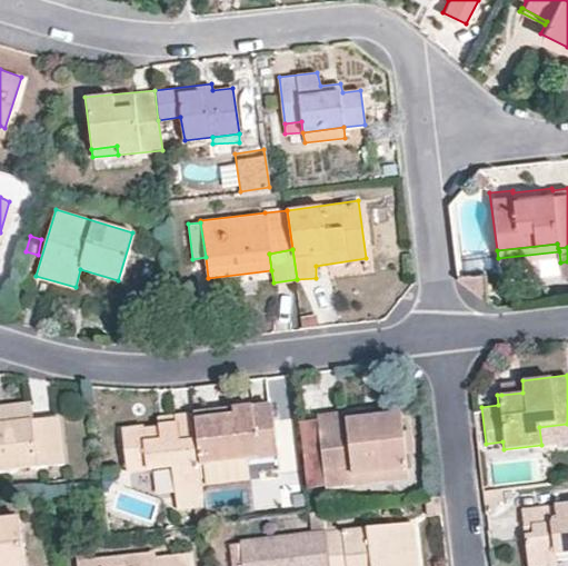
[(522,393),(522,380),(500,383),(501,395),(522,393)]
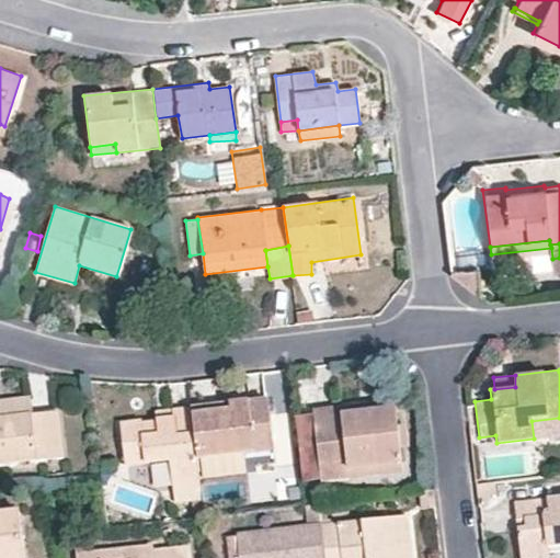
[(0,416),(31,412),(29,396),(0,398),(0,416)]
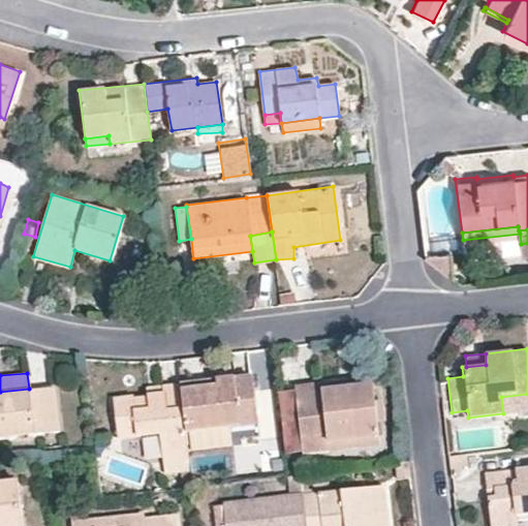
[(217,385),(182,390),(186,433),(255,425),(248,374),(216,377),(217,385)]
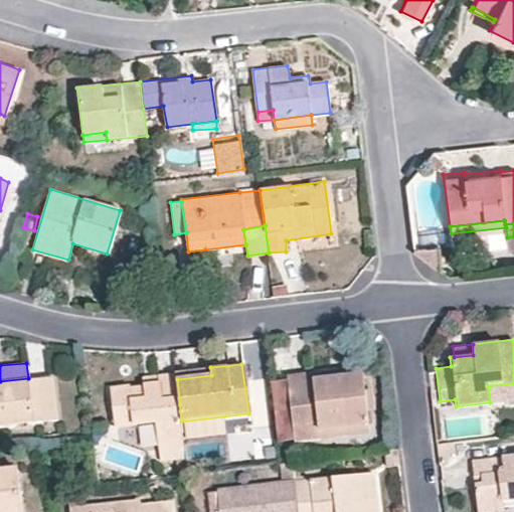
[(287,375),(287,378),(294,432),(294,435),(366,424),(364,410),(362,390),(359,365),(287,375)]
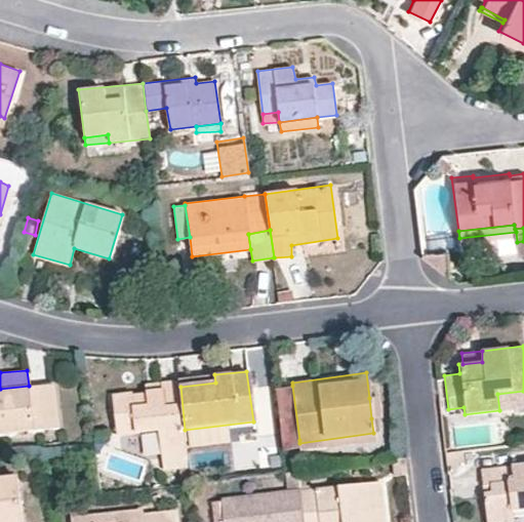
[(215,383),(214,374),(179,378),(180,385),(180,387),(215,383)]
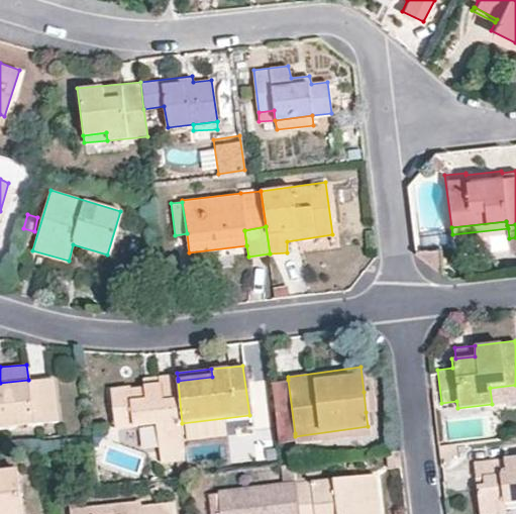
[(177,373),(158,374),(159,383),(143,384),(128,386),(128,385),(108,387),(113,428),(156,424),(160,461),(187,457),(185,445),(182,424),(182,423),(178,381),(178,379),(177,373)]
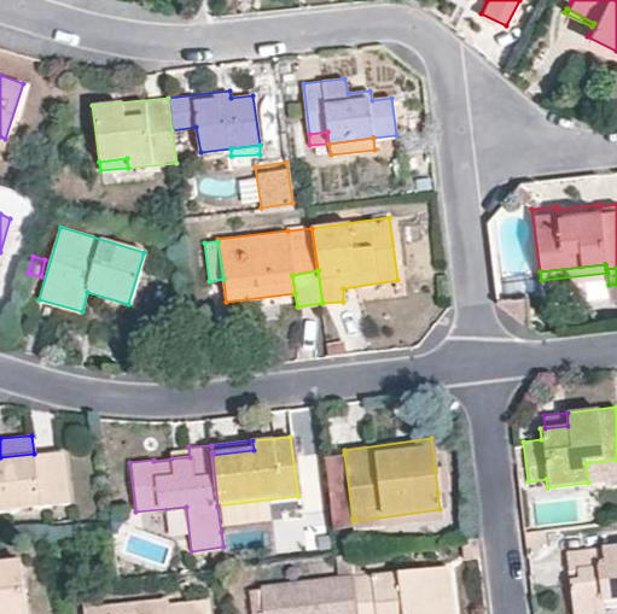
[(190,457),(188,446),(170,450),(172,458),(190,457)]
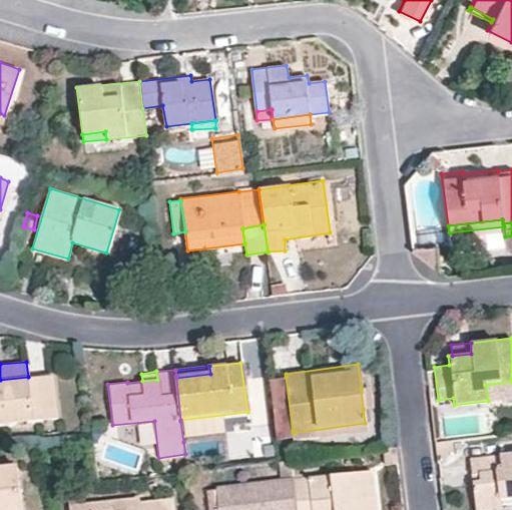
[(0,425),(33,421),(33,418),(55,416),(50,375),(28,377),(0,380),(0,425)]
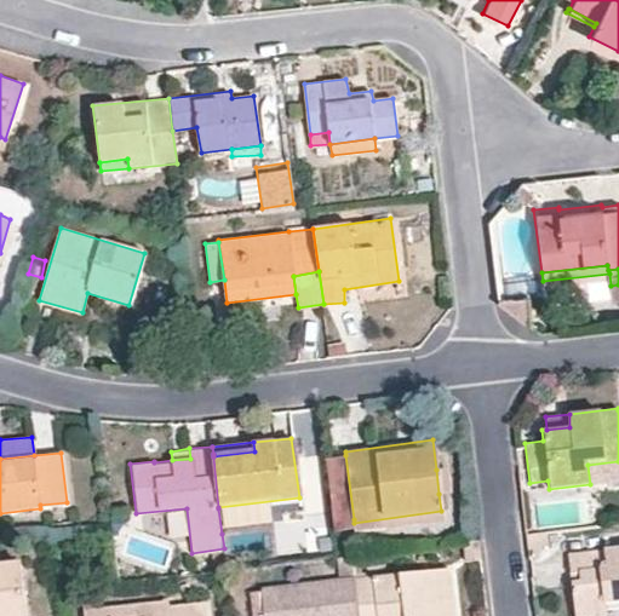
[(345,455),(325,458),(332,530),(354,527),(354,523),(354,519),(345,455)]
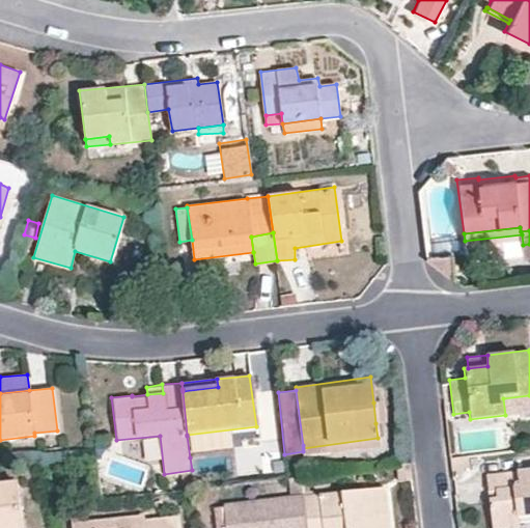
[(373,403),(375,423),(385,422),(383,401),(373,403)]
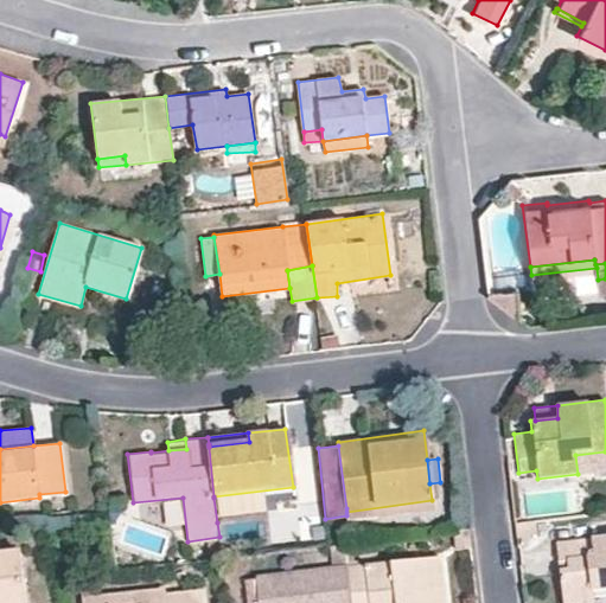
[(433,508),(432,500),(346,512),(346,515),(345,519),(433,508)]
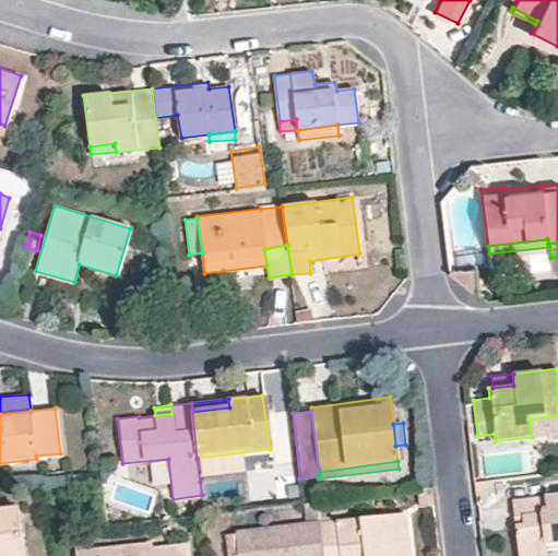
[(494,487),(493,480),(478,481),(479,489),(494,487)]
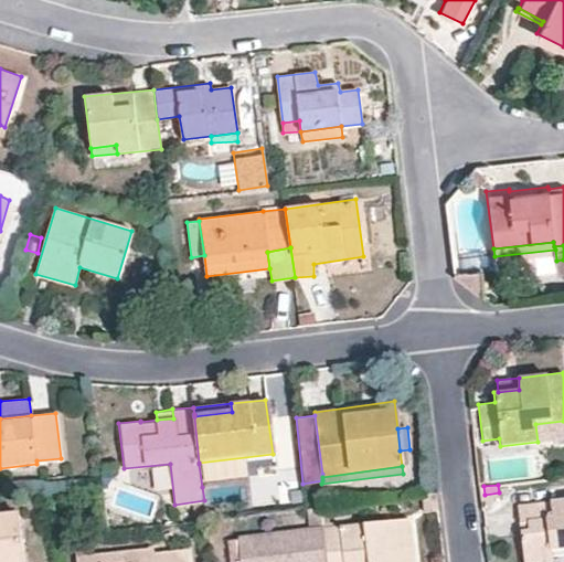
[(563,548),(563,498),(542,502),(540,487),(514,489),(522,561),(545,561),(552,561),(550,550),(563,548)]
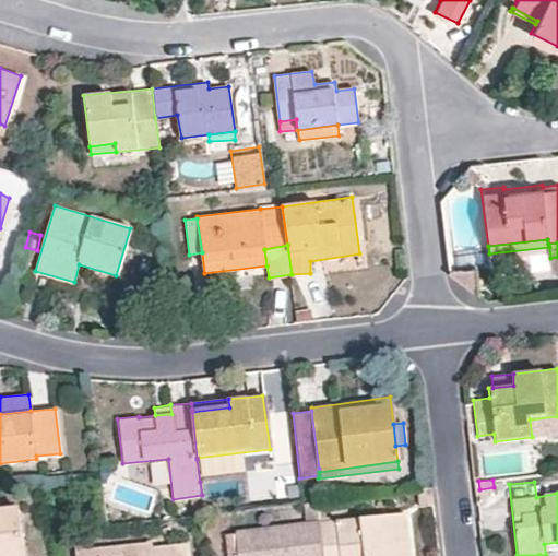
[(432,505),(430,488),(419,489),(422,507),(432,505)]
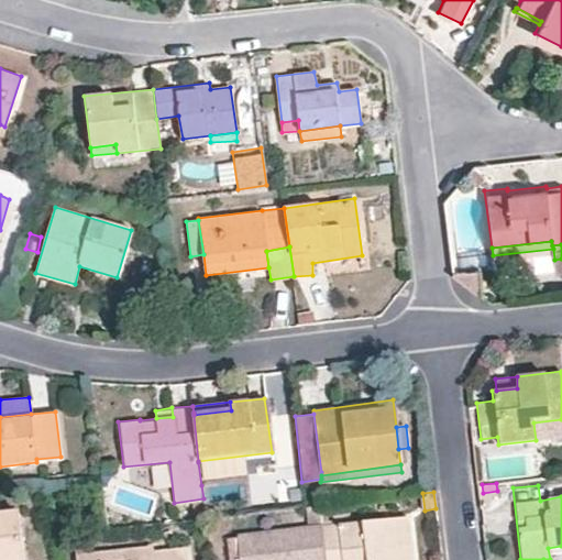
[(359,515),(357,501),(348,503),(349,516),(359,515)]
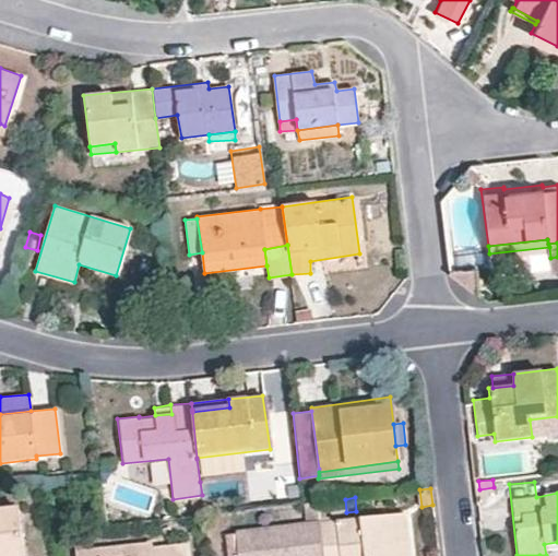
[(324,515),(323,500),(316,503),(318,519),(319,521),(333,519),(332,513),(324,515)]
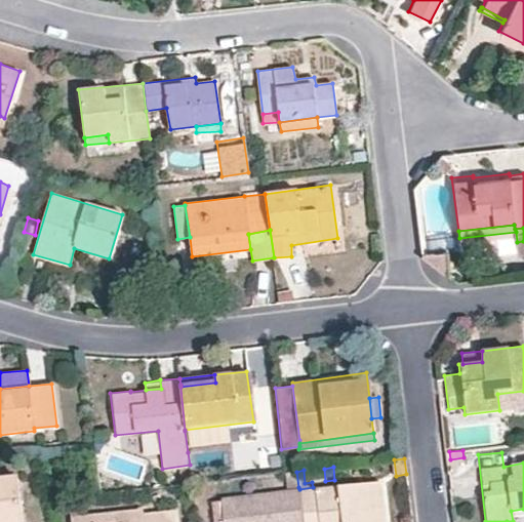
[(0,520),(22,518),(15,471),(0,472),(0,520)]
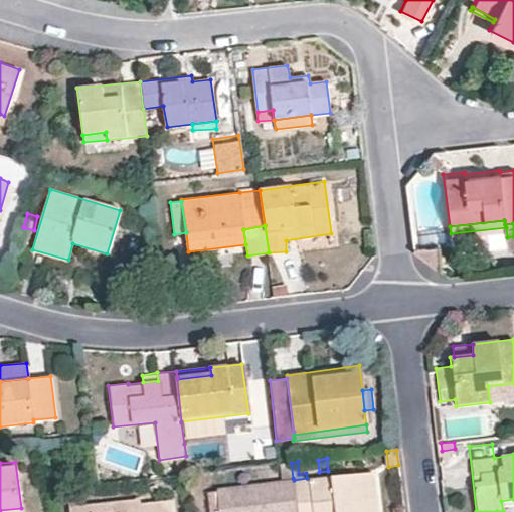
[(293,478),(291,463),(279,463),(281,479),(293,478)]
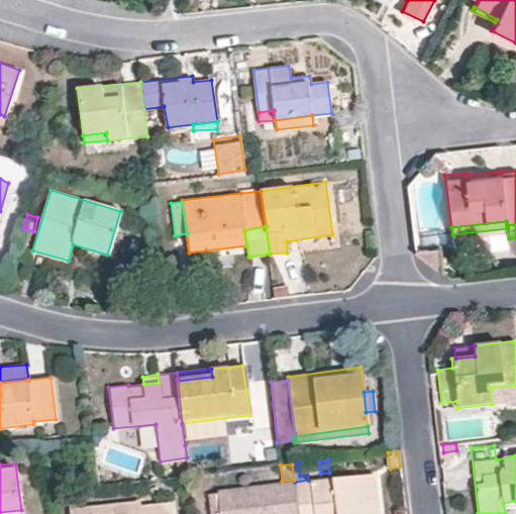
[(308,480),(295,482),(298,513),(379,513),(375,474),(332,479),(332,477),(308,480)]
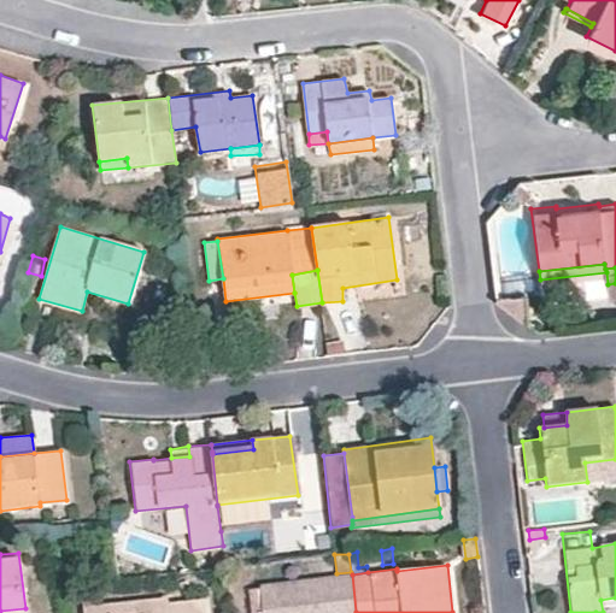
[(351,572),(336,573),(259,584),(259,588),(260,612),(356,612),(352,575),(351,572)]
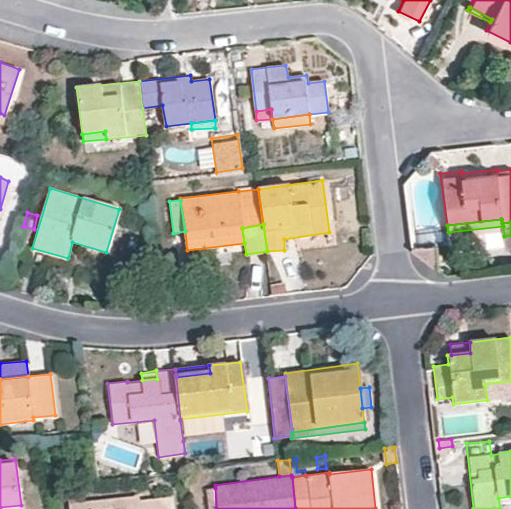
[(216,508),(215,488),(205,488),(207,508),(216,508)]
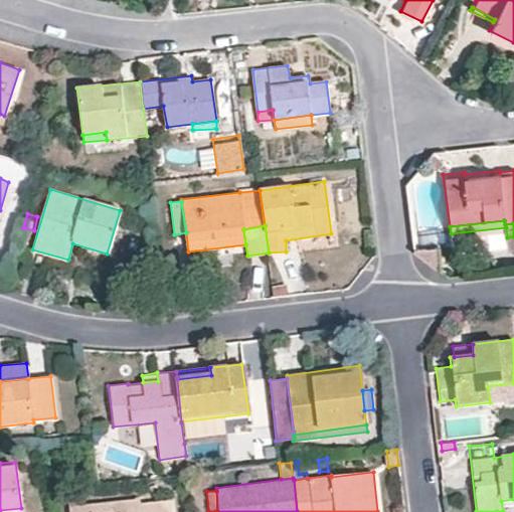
[(67,496),(68,511),(168,511),(167,500),(138,503),(137,499),(82,504),(80,494),(67,496)]
